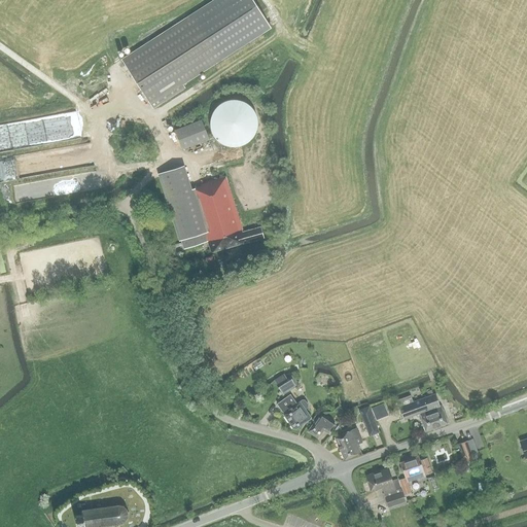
[(213,0),(191,14),(121,60),(152,108),(184,89),(182,84),(220,60),(247,42),(271,28),(252,0),(213,0)]
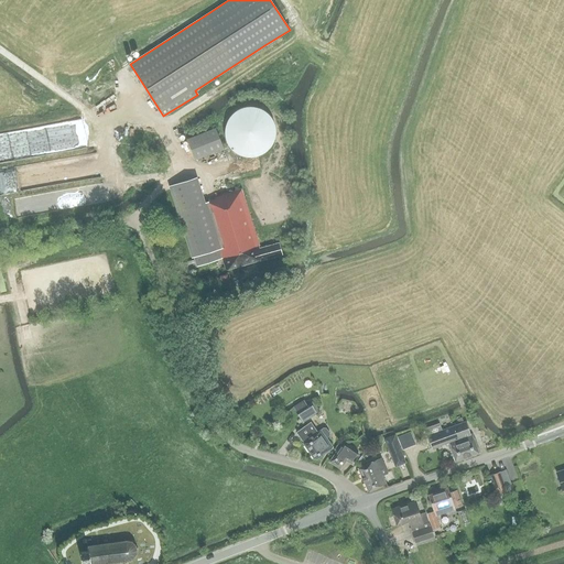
[(236,152),(238,154),(242,155),(247,156),(249,156),(257,155),(262,153),(268,149),(272,143),(274,138),(274,130),(273,125),(271,118),(269,115),(266,111),(260,109),(255,107),(249,107),(243,107),(235,111),(229,117),(226,122),(225,129),(225,136),(226,140),(227,143),(231,149),(236,152)]
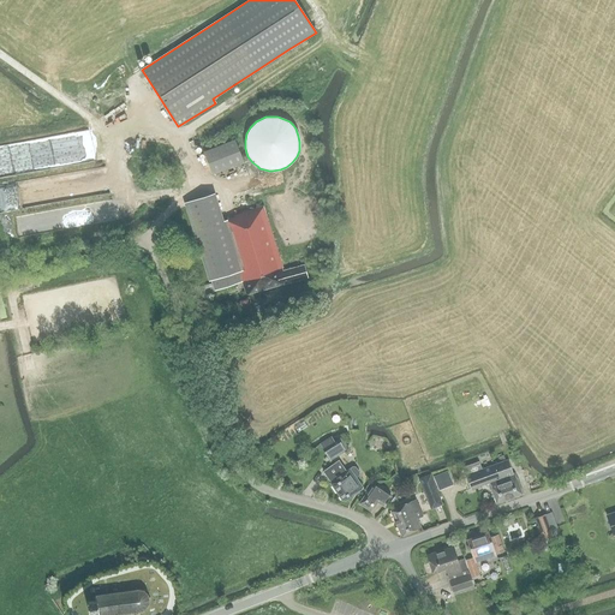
[(213,174),(244,162),(236,139),(203,151),(213,174)]
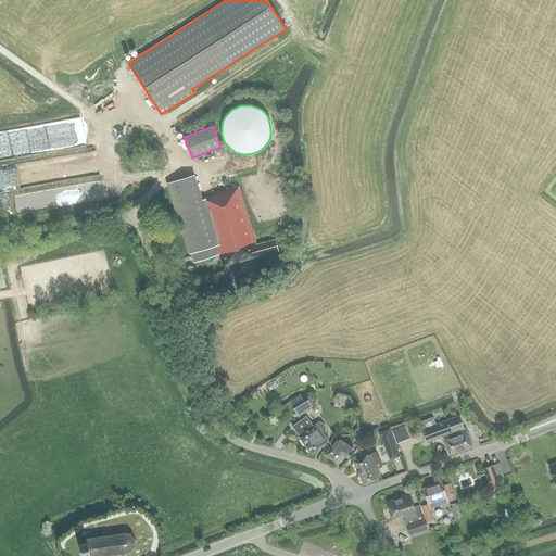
[(0,164),(9,163),(4,135),(0,135),(0,164)]
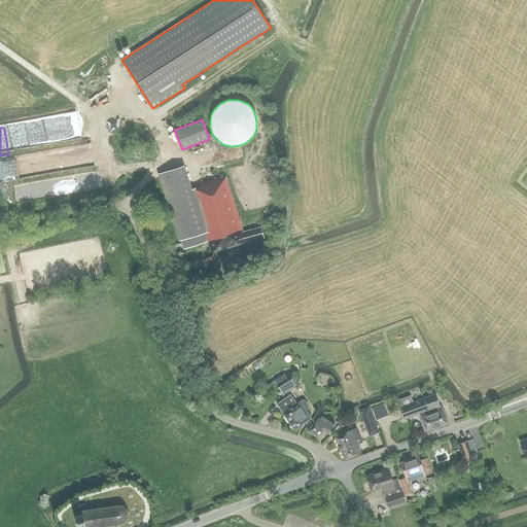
[(225,177),(215,180),(212,171),(201,175),(204,184),(201,185),(201,186),(191,189),(183,166),(160,173),(183,249),(207,242),(211,252),(264,238),(260,227),(243,233),(225,177)]
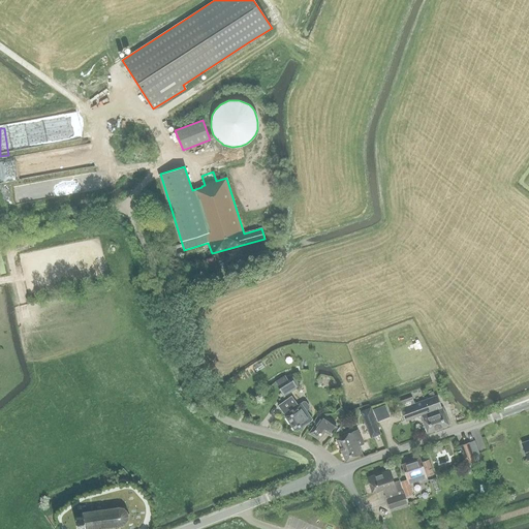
[(82,179),(58,180),(59,196),(83,195),(82,179)]
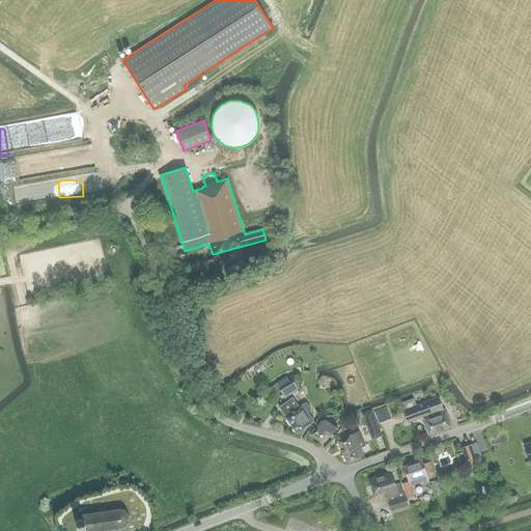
[(291,376),(277,386),(284,398),(301,388),(295,378),(292,379),(291,378),(291,376)]
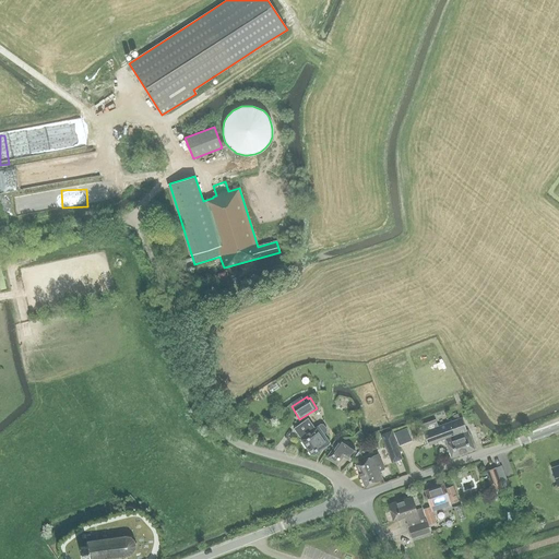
[(313,455),(330,443),(323,435),(326,432),(326,429),(323,425),(321,424),(314,428),(308,418),(294,428),(300,439),(311,454),(313,455)]
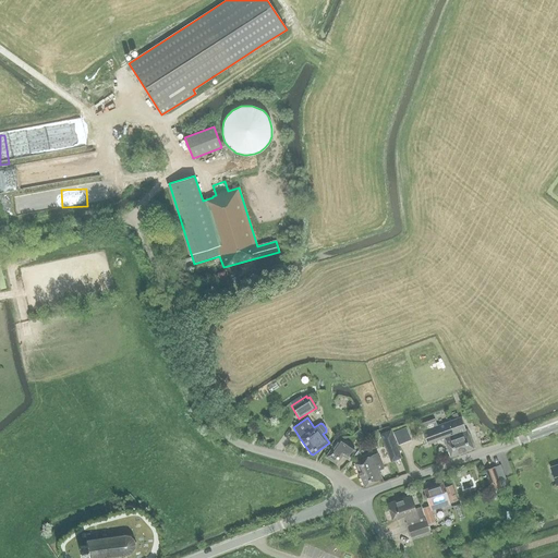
[(461,417),(437,425),(423,431),(427,444),(444,438),(450,457),(473,448),(466,429),(464,429),(461,417)]
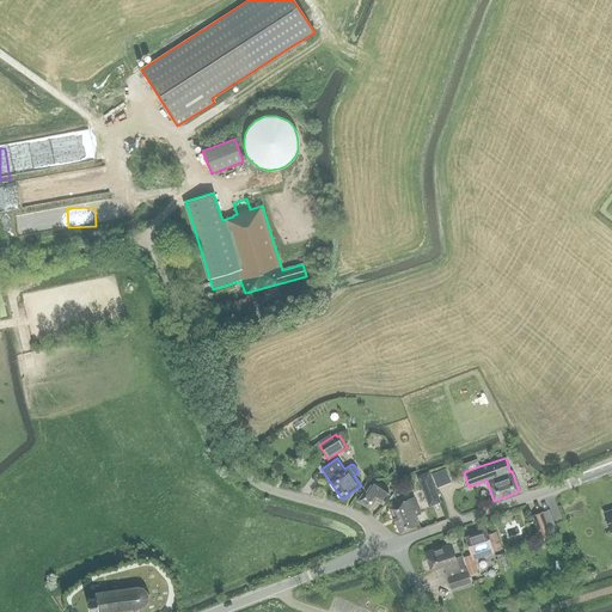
[(461,466),(464,472),(479,466),(477,461),(461,466)]
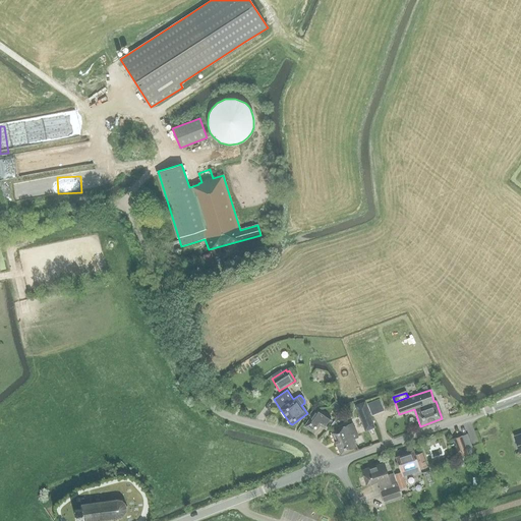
[(304,426),(314,433),(320,425),(326,429),(331,421),(315,410),(304,426)]
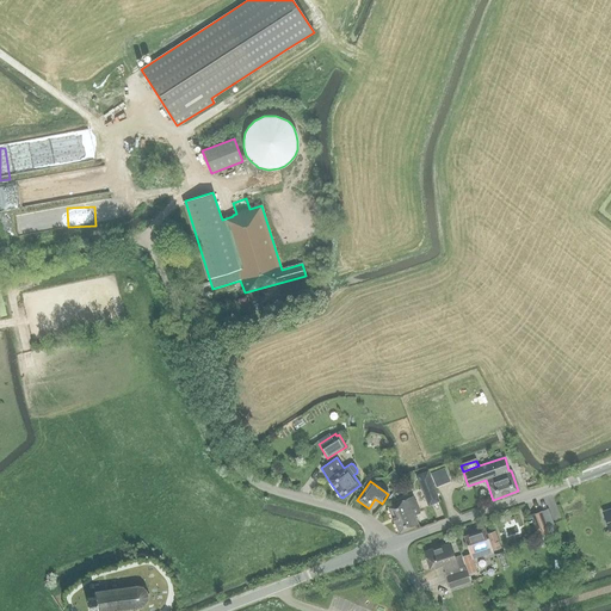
[(432,483),(423,487),(430,504),(439,500),(432,483)]
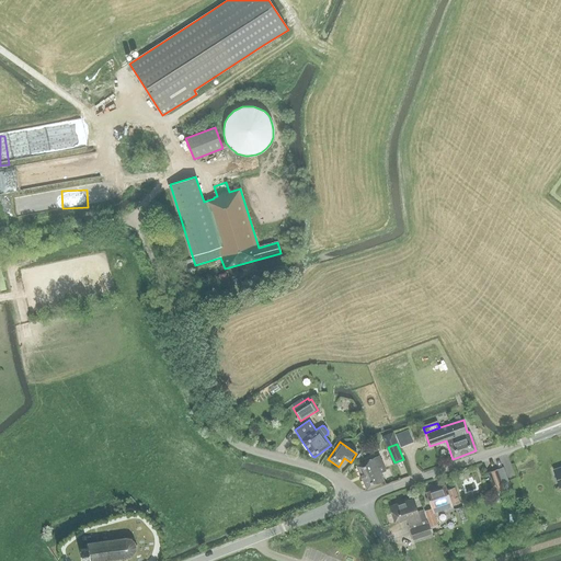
[(366,490),(384,481),(380,473),(385,471),(379,457),(374,459),(374,458),(356,466),(366,490)]
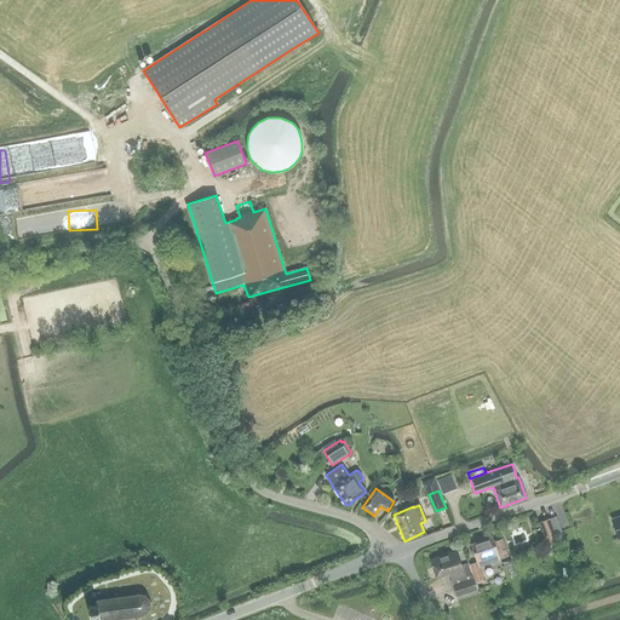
[(547,544),(557,540),(549,520),(539,522),(547,544)]
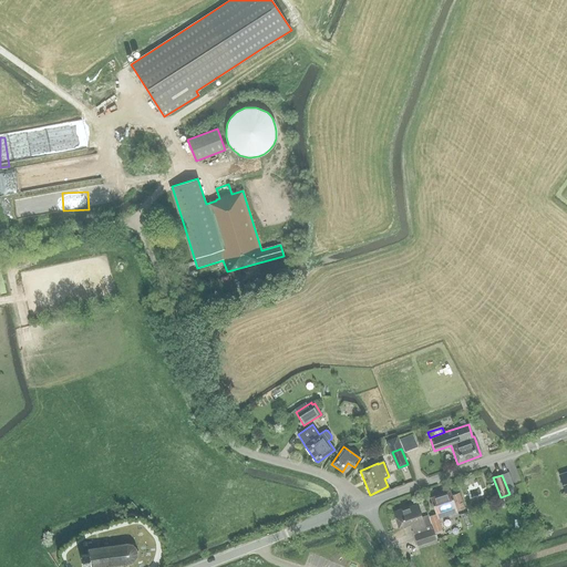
[(450,493),(431,500),(436,514),(455,508),(456,511),(464,508),(459,493),(451,496),(450,493)]
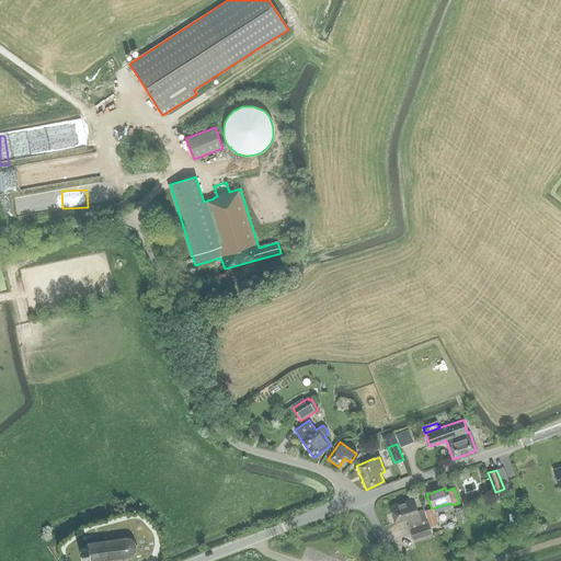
[(418,512),(413,499),(389,506),(395,523),(405,518),(409,526),(413,541),(431,535),(426,519),(423,510),(418,512)]
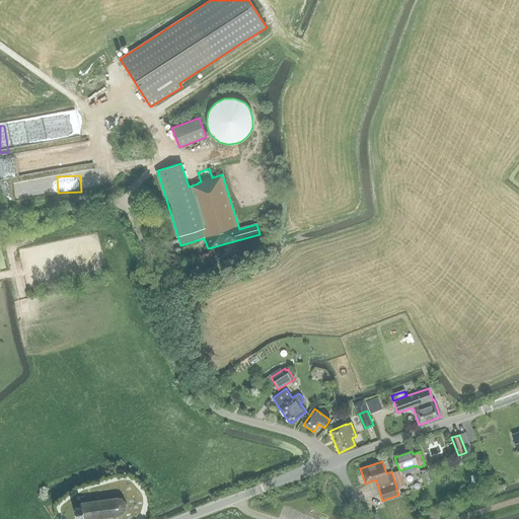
[(399,470),(393,472),(396,480),(398,488),(404,486),(402,478),(399,470)]
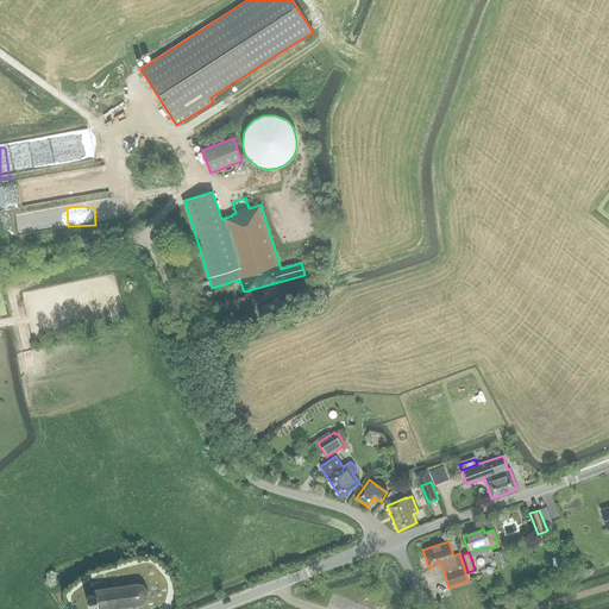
[(139,584),(138,584),(108,589),(106,589),(104,589),(94,590),(94,596),(86,596),(88,607),(95,606),(95,608),(108,608),(138,606),(139,606),(140,604),(142,603),(143,603),(144,602),(144,601),(145,600),(146,597),(146,596),(146,595),(146,594),(146,592),(146,591),(145,589),(144,588),(143,586),(142,585),(140,585),(139,584)]
